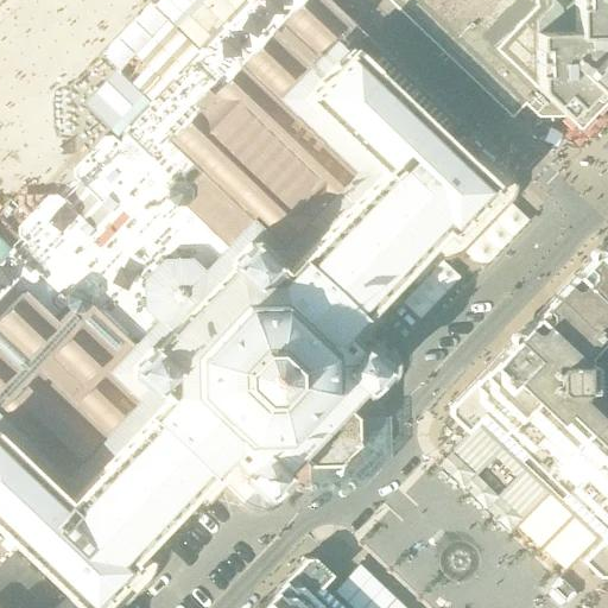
[(23,240),(14,249),(45,279),(30,296),(18,308),(14,312),(0,327),(0,532),(12,545),(0,557),(0,607),(125,607),(149,583),(153,576),(156,569),(157,561),(176,542),(189,526),(197,518),(206,510),(215,500),(223,491),(241,507),(248,512),(255,514),(263,514),(270,513),(277,510),(283,505),(268,492),(283,477),(280,475),(283,473),(279,469),(296,453),(309,466),(336,464),(340,462),(341,462),(346,462),(349,460),(352,456),(353,453),(353,448),(355,444),(355,417),(341,404),(358,387),(361,391),(363,388),(365,390),(380,374),(394,388),(399,382),(401,375),(401,367),(400,360),(398,353),(393,348),(375,330),(390,316),(442,261),(450,259),(458,255),(464,251),(510,203),(514,198),(515,192),(515,185),(514,179),(511,173),(510,172),(505,169),(488,152),(365,35),(328,0),(310,0),(282,29),(273,38),(257,55),(232,80),(225,88),(207,106),(182,132),(151,103),(124,133),(128,137),(120,145),(113,138),(103,138),(74,170),(74,178),(97,200),(89,209),(80,219),(57,197),(48,197),(18,228),(18,236),(23,240)]
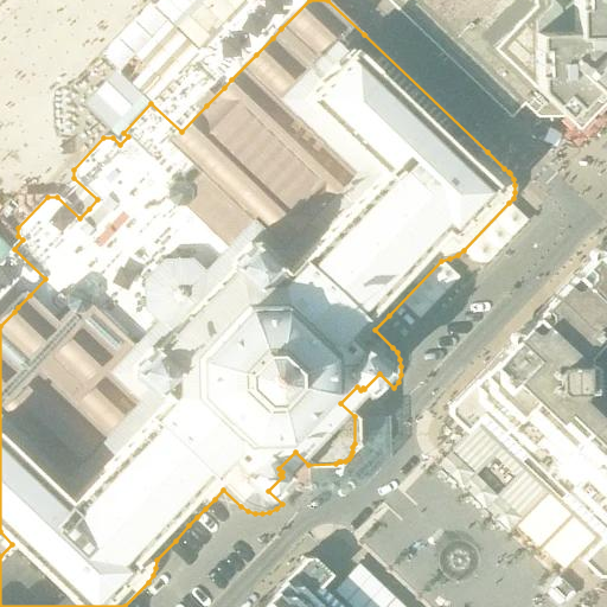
[(273,38),(281,29),(249,0),(203,0),(202,2),(256,55),(273,38)]
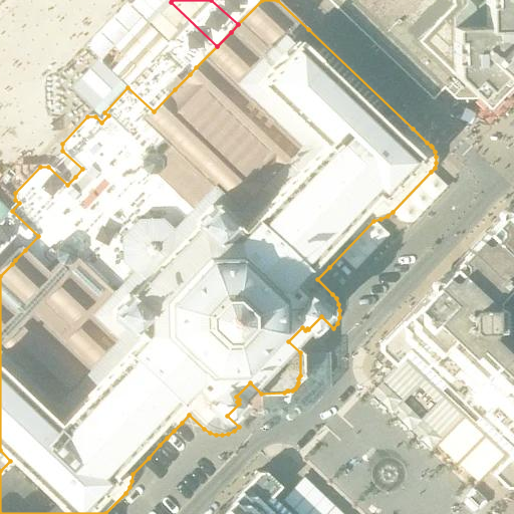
[(211,0),(238,24),(262,0),(211,0)]
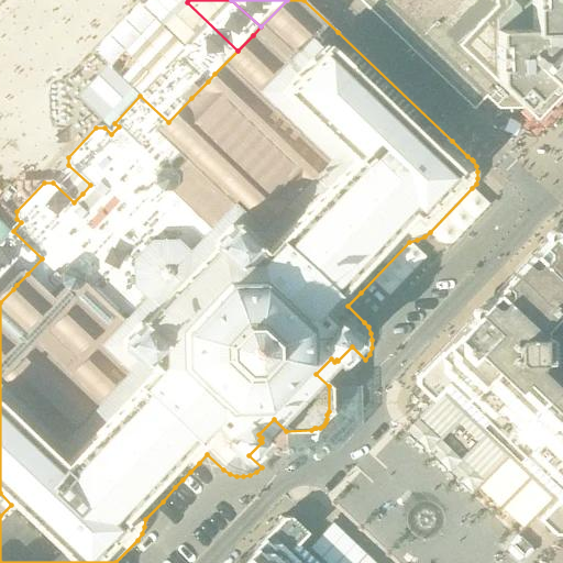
[(562,0),(382,0),(497,109),(499,107),(510,107),(518,113),(520,111),(533,122),(562,90),(562,0)]
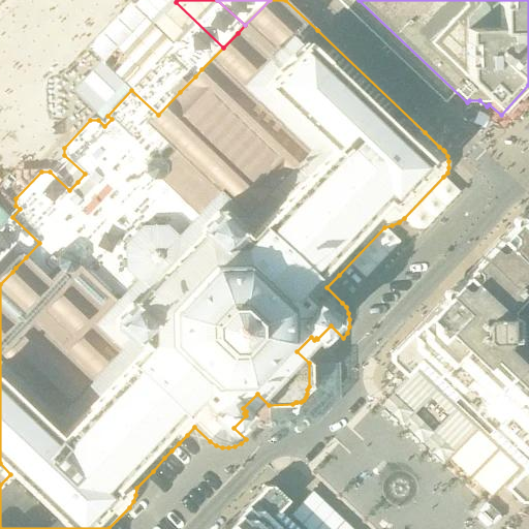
[(201,69),(223,48),(176,2),(154,25),(201,69)]
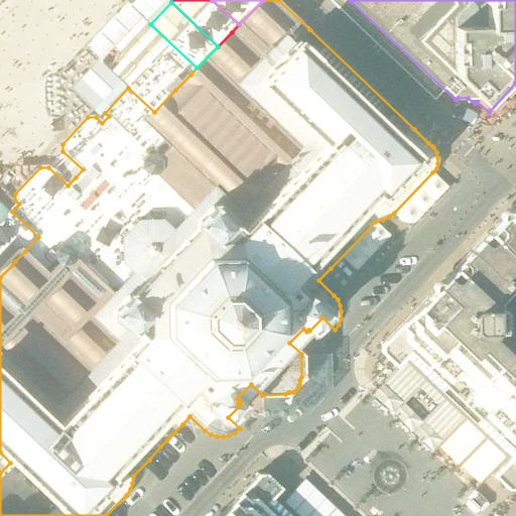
[(107,24),(175,90),(190,75),(197,68),(150,24),(149,25),(126,3),(107,24)]
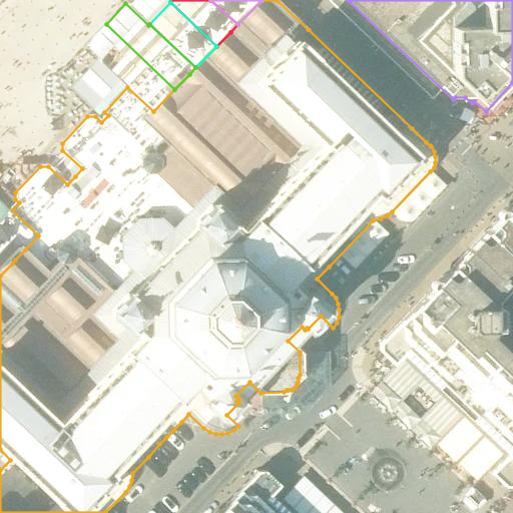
[(153,111),(174,89),(106,24),(85,47),(108,68),(127,87),(153,111)]
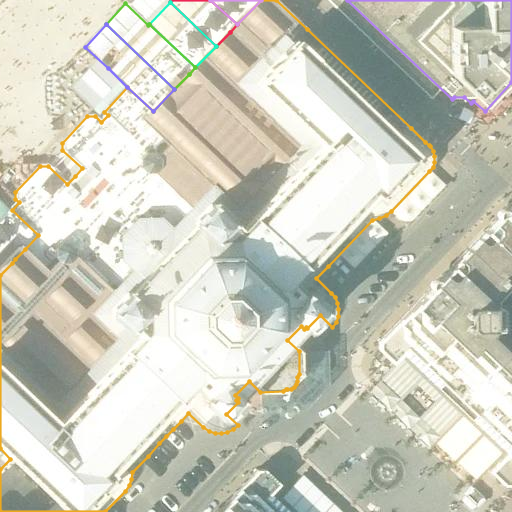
[(511,201),(484,231),(433,284),(377,343),(378,350),(393,365),(402,355),(454,404),(505,454),(496,464),(488,472),(503,486),(511,486),(511,484),(511,201)]
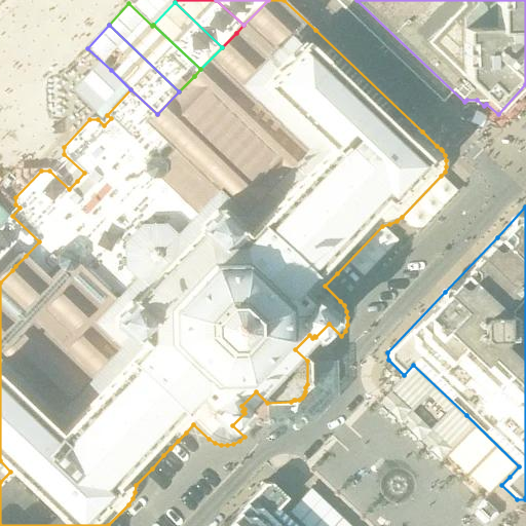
[(39,241),(12,216),(11,215),(9,217),(0,208),(0,251),(15,266),(26,256),(39,241)]
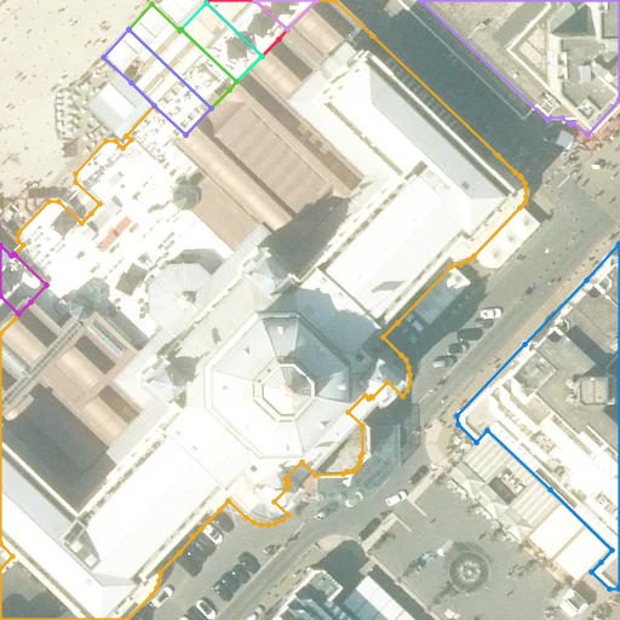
[(18,314),(0,296),(0,333),(15,319),(18,314)]
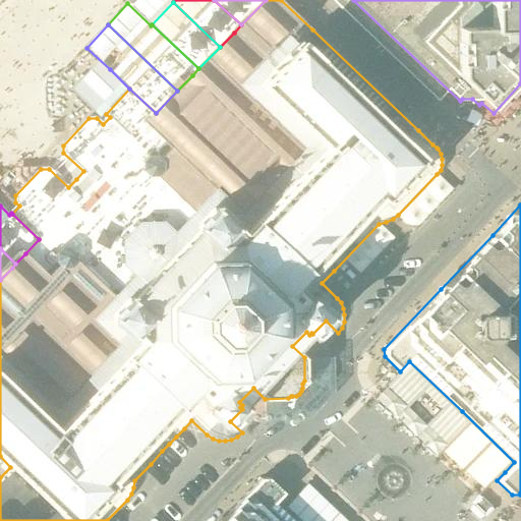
[(292,520),(274,503),(284,494),(269,478),(261,479),(255,483),(220,520),(292,520)]
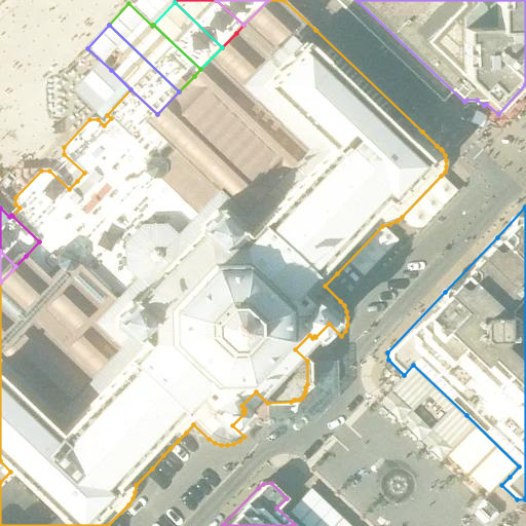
[(495,513),(485,502),(478,511),(488,520),(495,513)]
